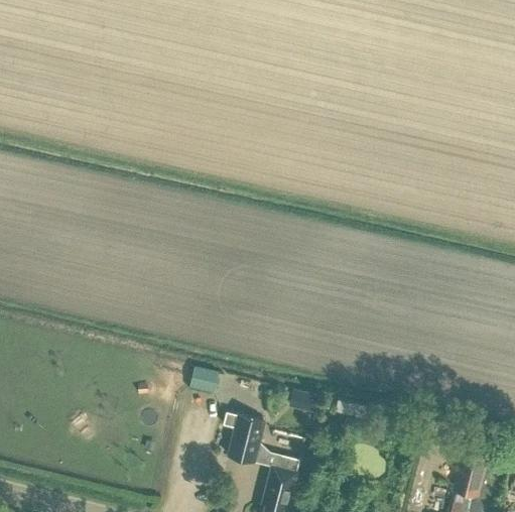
[(221,373),(196,367),(190,389),(216,395),(221,373)]
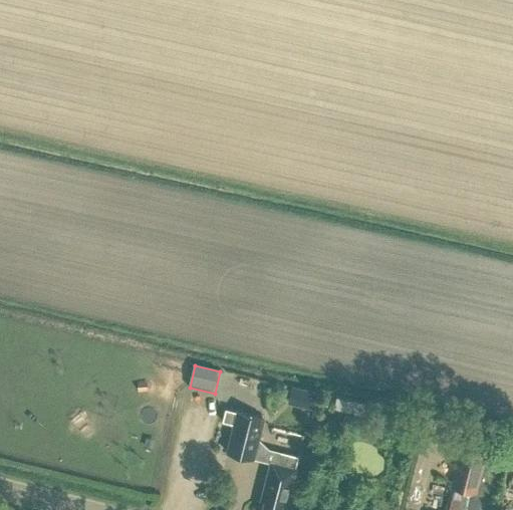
[(310,409),(312,391),(287,389),(285,407),(310,409)]
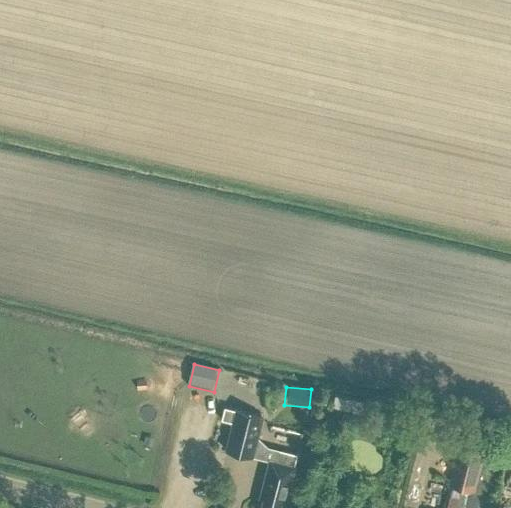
[(226,450),(253,456),(263,415),(236,409),(224,407),(221,419),(233,422),(226,450)]
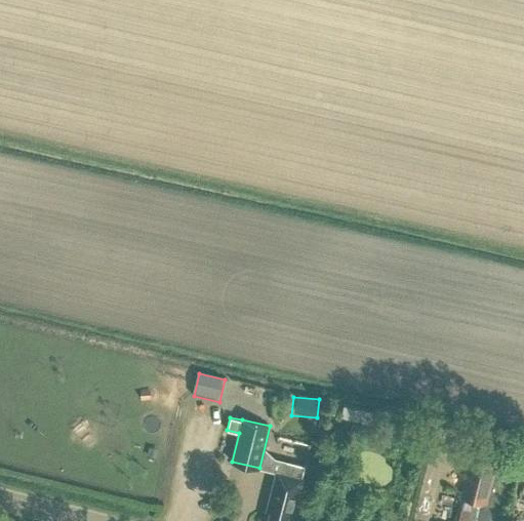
[(471,456),(459,501),(488,507),(498,463),(471,456)]
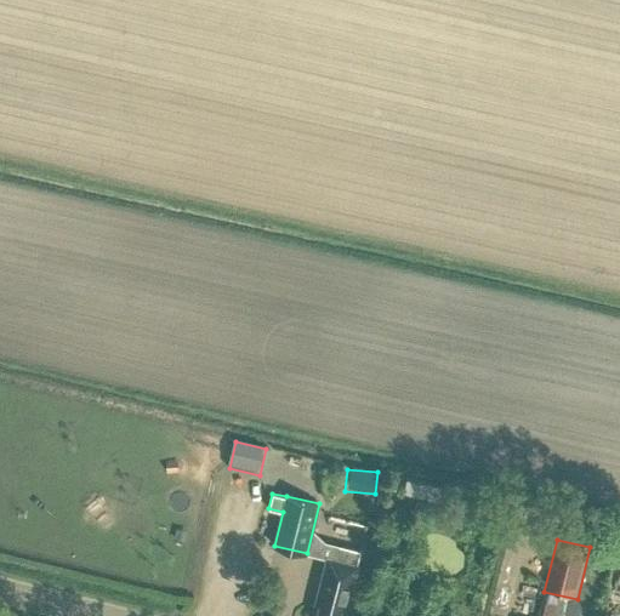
[(323,597),(318,615),(341,615),(343,609),(348,609),(358,564),(356,564),(358,552),(342,548),(340,559),(328,557),(319,595),(323,597)]
